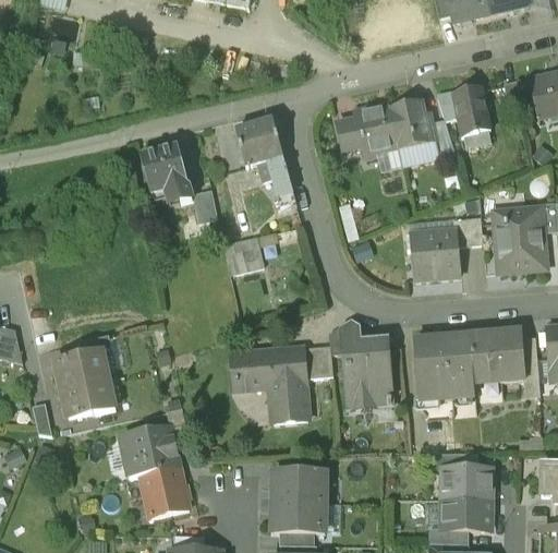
[(204,0),(249,10),(251,0),(204,0)]
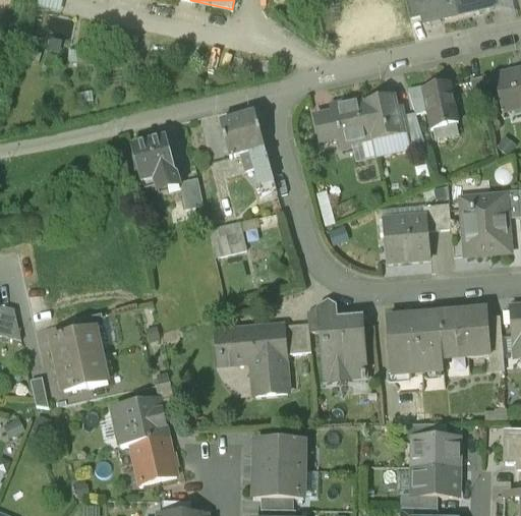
[(405,0),(409,16),(422,13),(418,0),(405,0)]
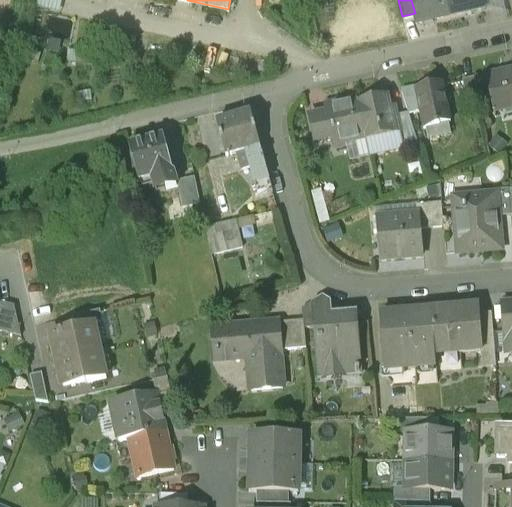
[(411,0),(415,13),(417,21),(449,14),(445,0),(411,0)]
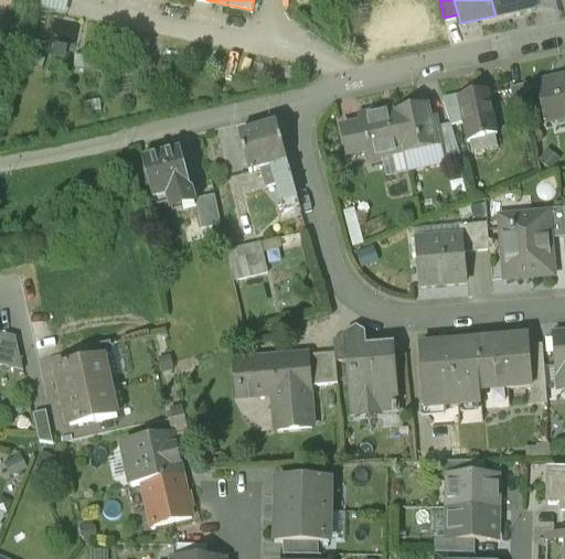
[(491,0),(496,15),(531,7),(530,0),(491,0)]
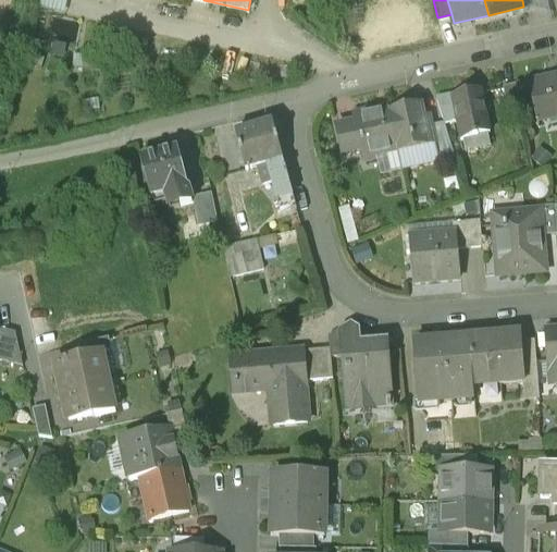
[(556,72),(547,75),(547,76),(530,81),(530,78),(528,80),(536,118),(556,112),(556,72)]
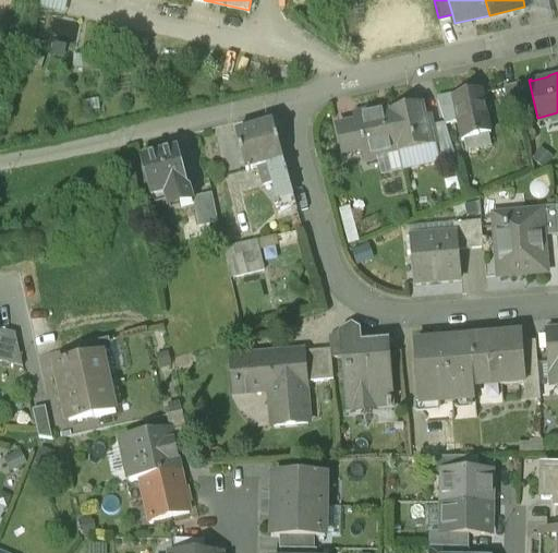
[(528,77),(507,79),(508,99),(529,98),(528,77)]
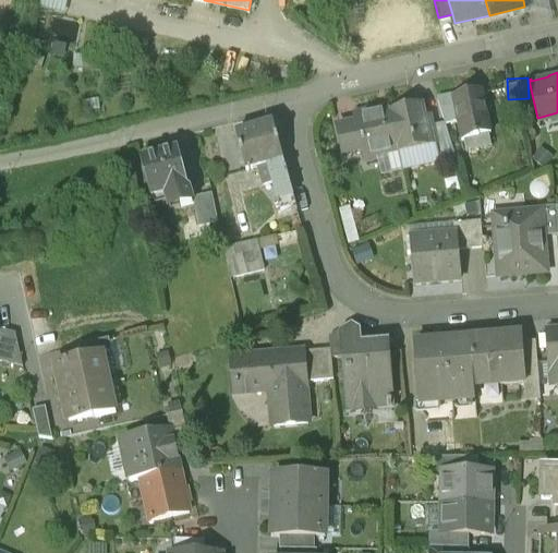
[(481,87),(453,94),(453,93),(452,93),(458,118),(462,136),(478,133),(478,131),(489,129),(481,87)]
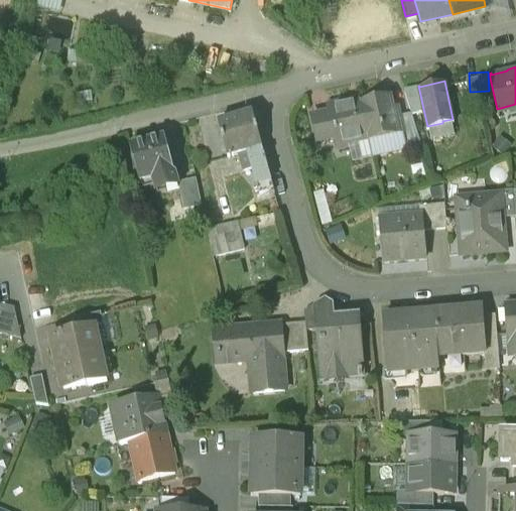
[(418,86),(404,89),(410,111),(411,112),(423,109),(418,86)]
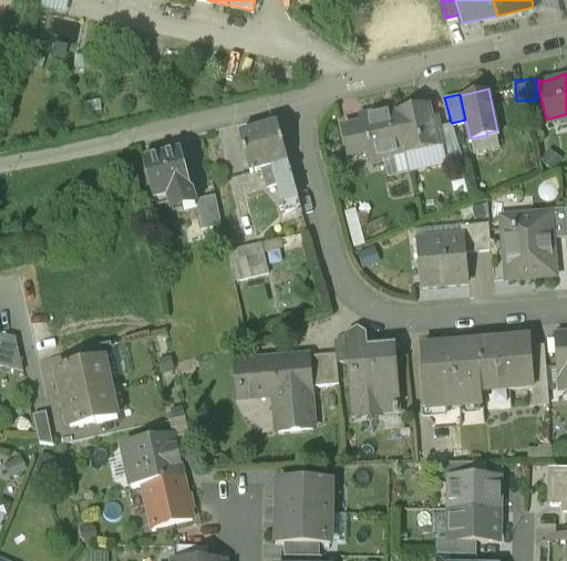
[(428,103),(395,110),(397,112),(404,152),(443,142),(440,126),(439,126),(433,127),(428,103)]
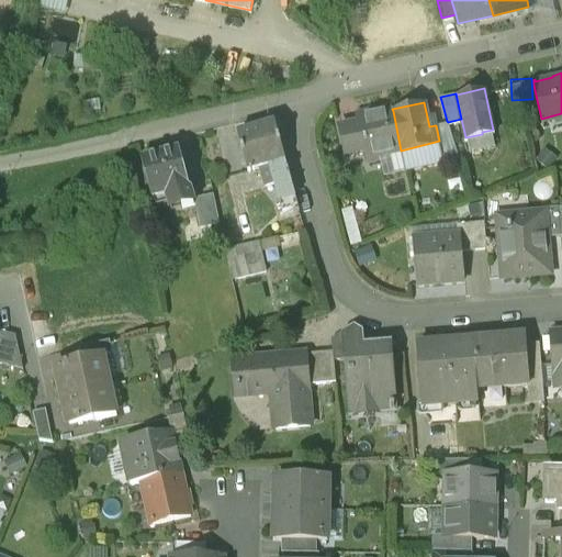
[(377,108),(358,112),(366,148),(368,157),(401,151),(393,111),(379,114),(377,108)]
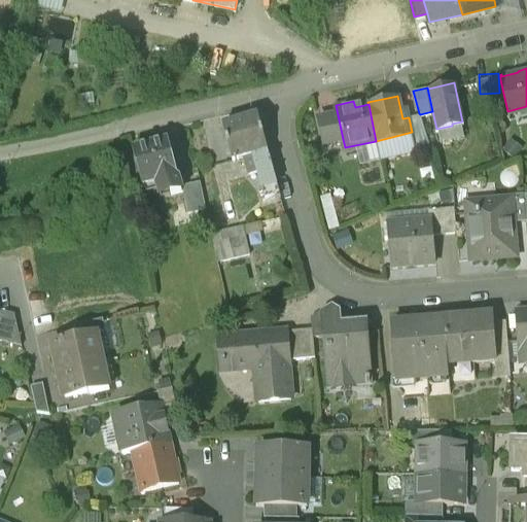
[(337,111),(319,115),(325,142),(343,139),(337,111)]
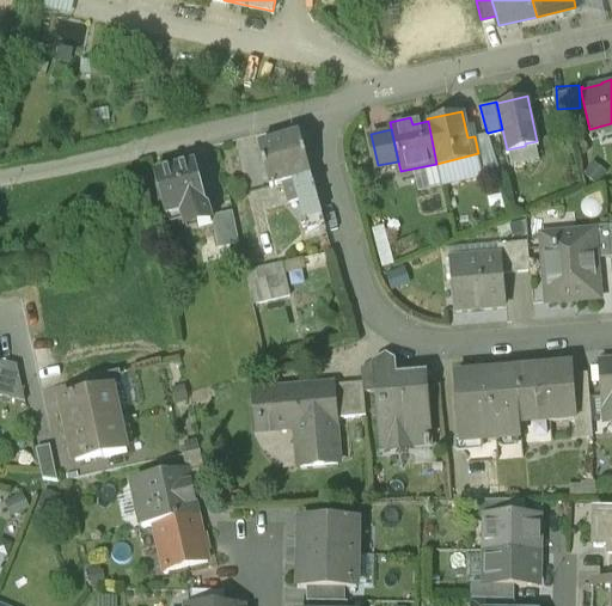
[(487,132),(473,135),(473,136),(475,136),(478,153),(482,175),(500,170),(488,133),(487,132)]
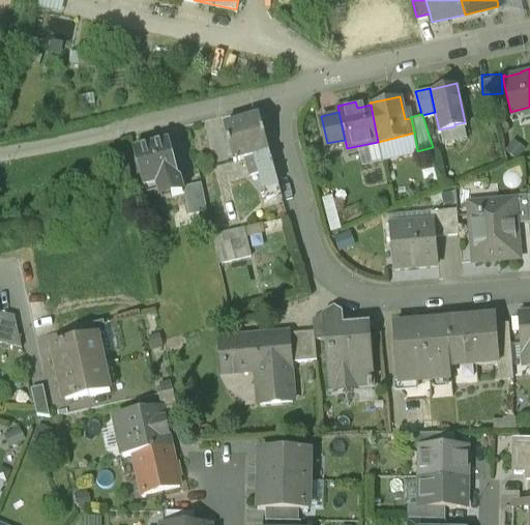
[(281,194),(260,115),(224,125),(233,159),(243,156),(248,175),(259,172),(266,198),(281,194)]
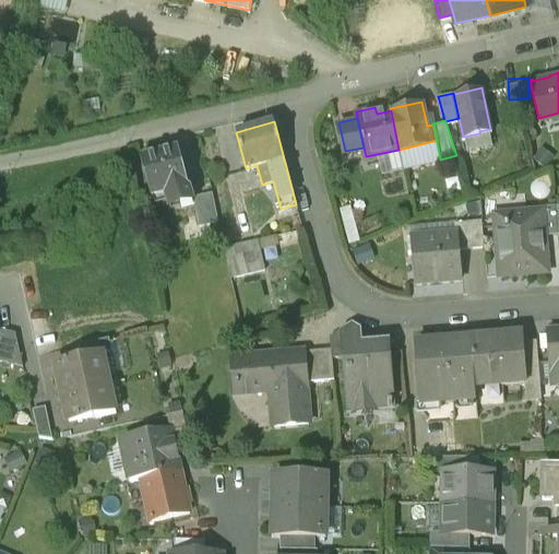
[(437,140),(399,150),(403,168),(440,160),(437,140)]
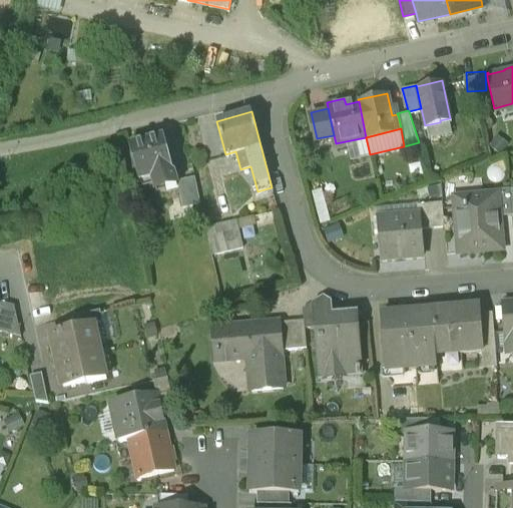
[(162,135),(128,145),(138,179),(162,172),(166,188),(176,185),(162,135)]
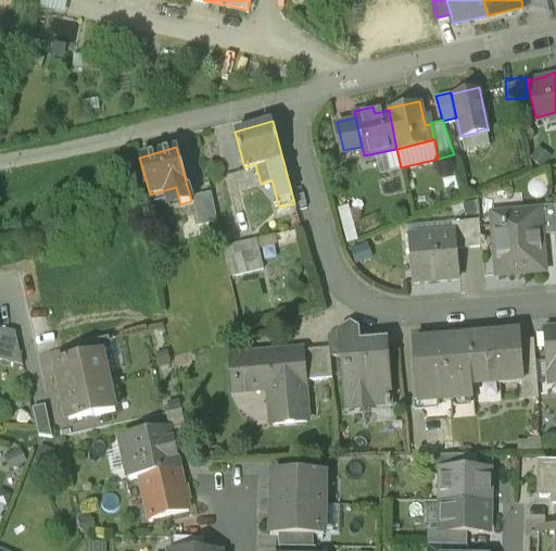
[(211,190),(191,195),(198,223),(217,218),(211,190)]
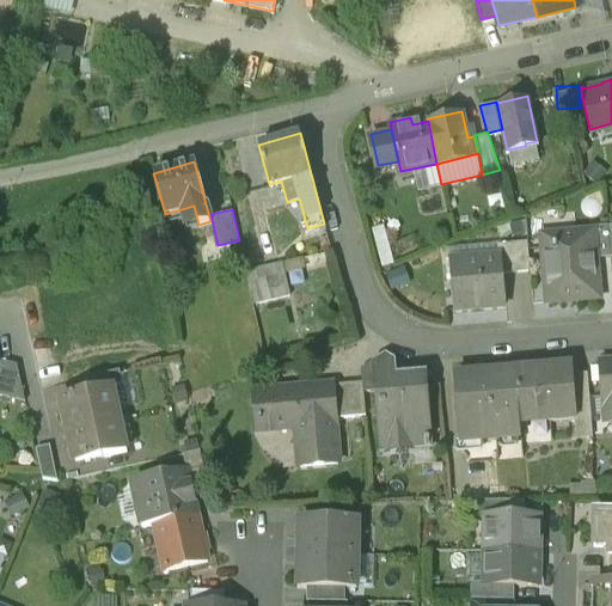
[(607,222),(591,225),(592,228),(594,228),(597,256),(610,255),(607,222)]
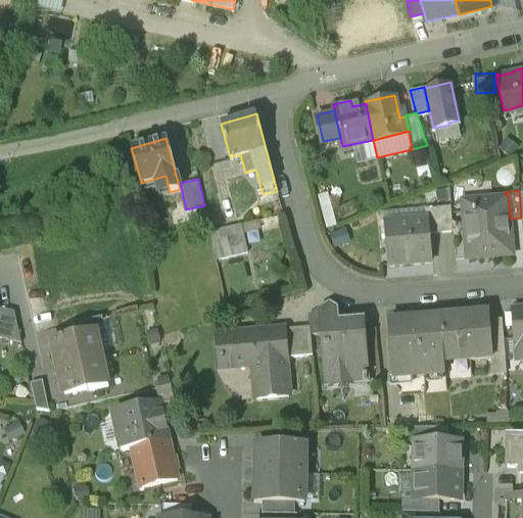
[(506,195),(470,198),(471,208),(464,208),(468,256),(512,252),(510,219),(508,195),(506,195)]
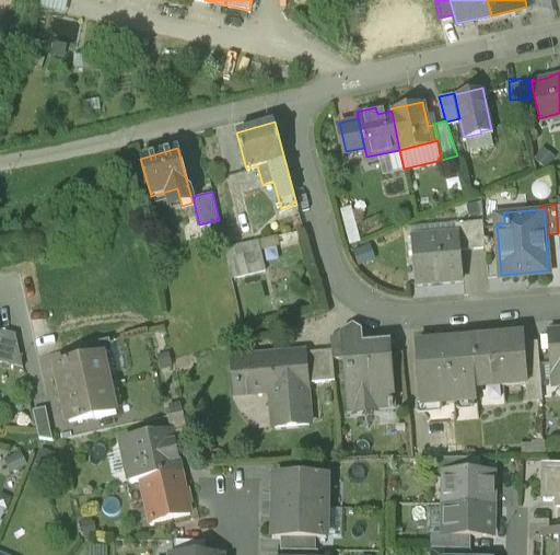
[(457,231),(413,234),(418,281),(462,277),(457,231)]
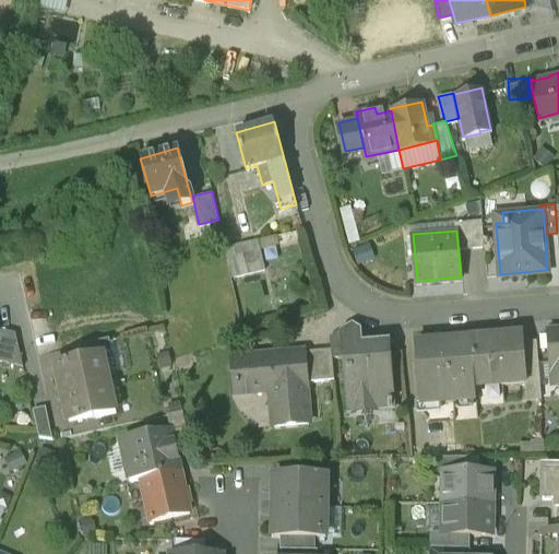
[(257,238),(224,246),(230,275),(263,268),(257,238)]
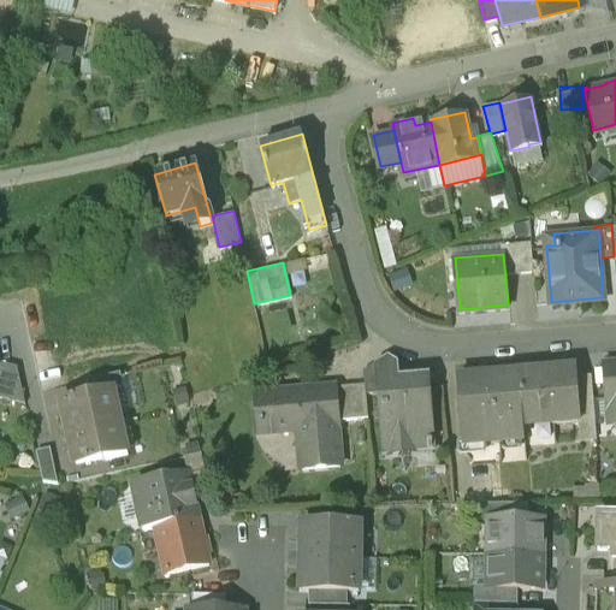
[(388,353),(363,368),(365,383),(365,392),(380,391),(379,382),(397,380),(396,359),(388,353)]
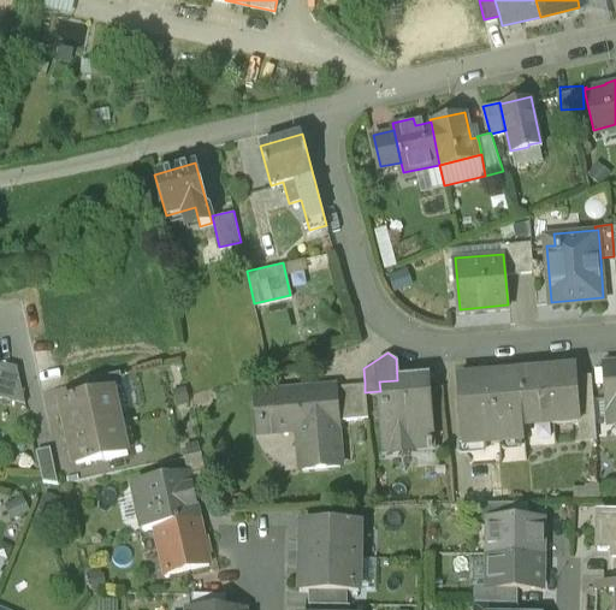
[(17,365),(0,360),(0,394),(25,402),(17,365)]
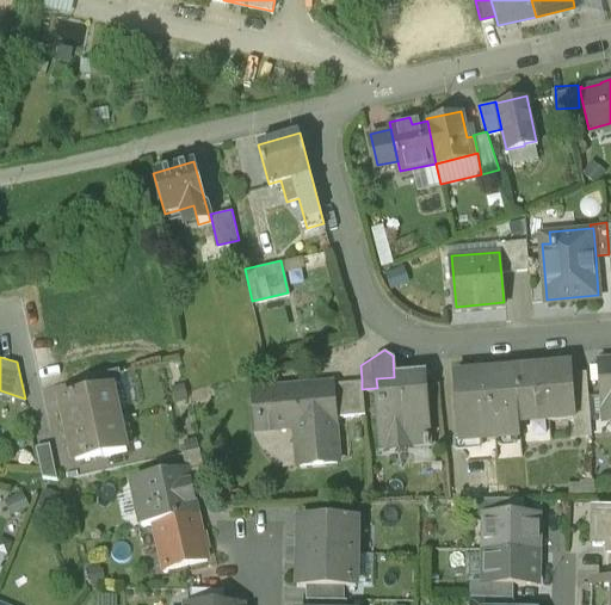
[(610,358),(600,360),(603,394),(610,393),(610,358)]
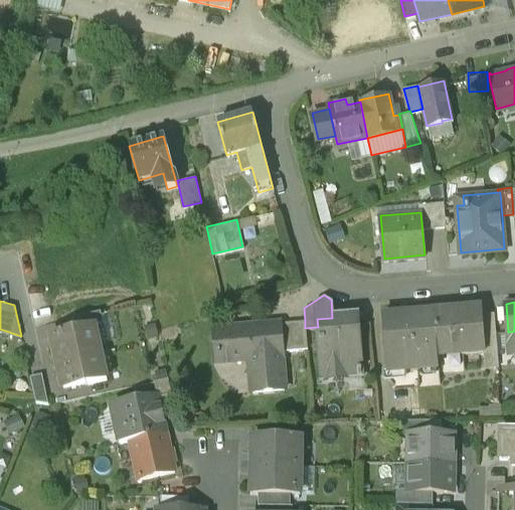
[(482,305),(433,309),(437,353),(484,349),(486,349),(484,325),(482,305)]
